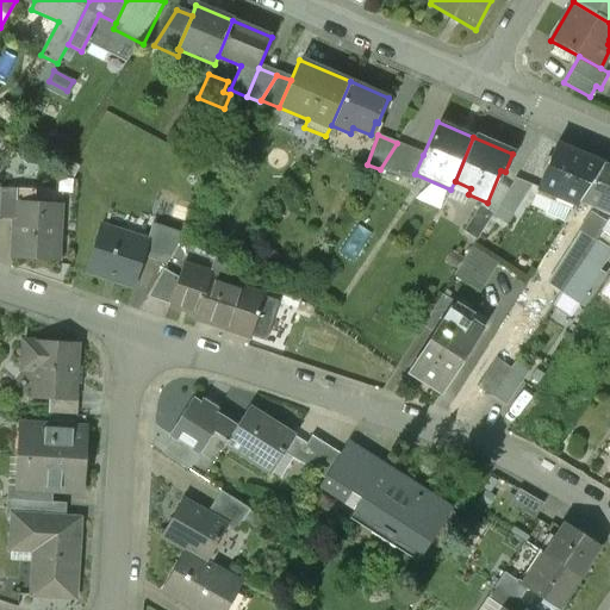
[(397,143),(380,169),(411,184),(415,174),(423,155),(397,143)]
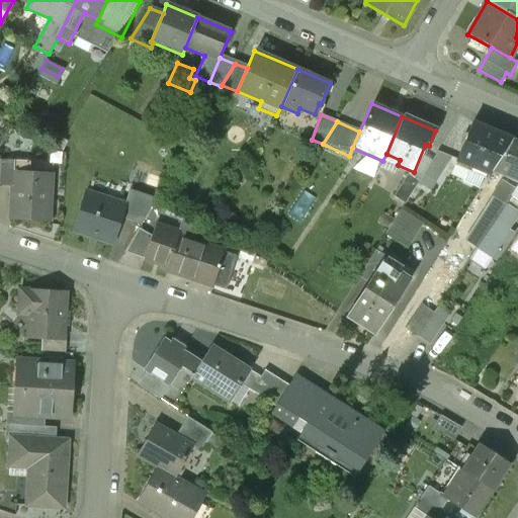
[(493,170),(511,140),(471,122),(455,160),(490,175),(493,170)]
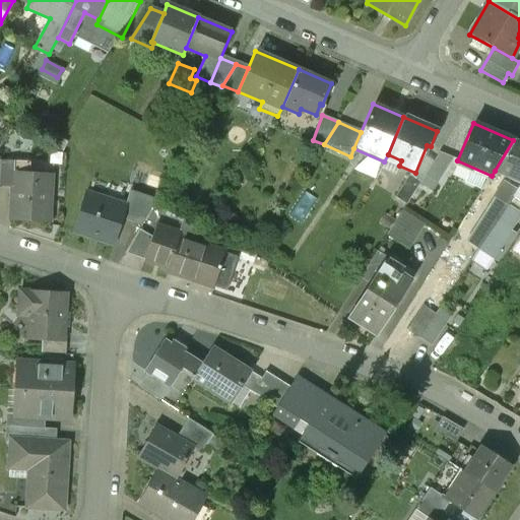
[(519,142),(513,140),(495,171),(519,182),(519,142)]
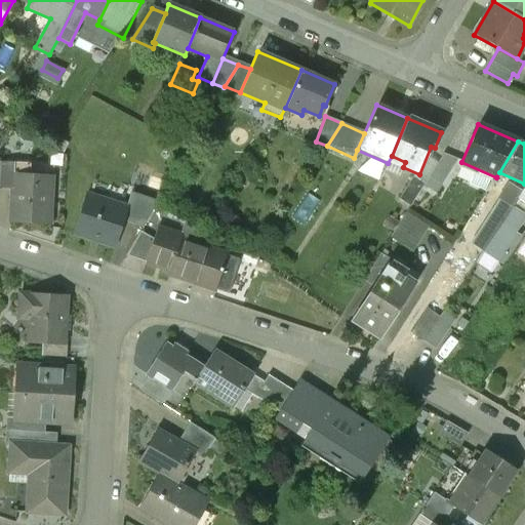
[(443,153),(428,177),(442,186),(456,161),(443,153)]
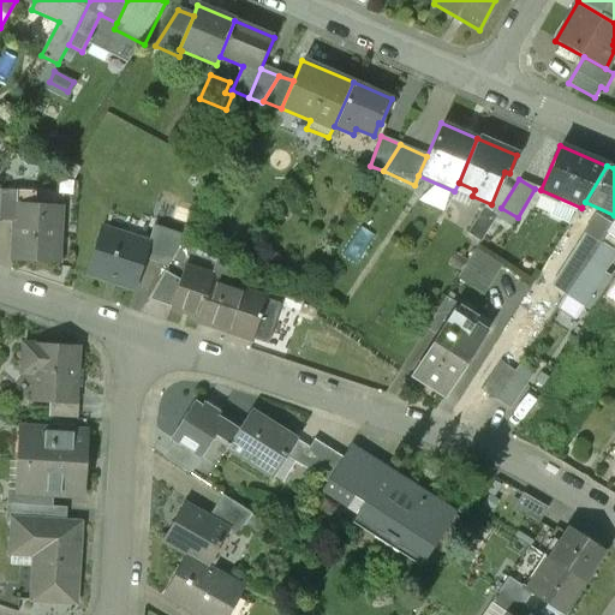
[(0,220),(15,221),(17,192),(0,191),(0,197),(0,220)]
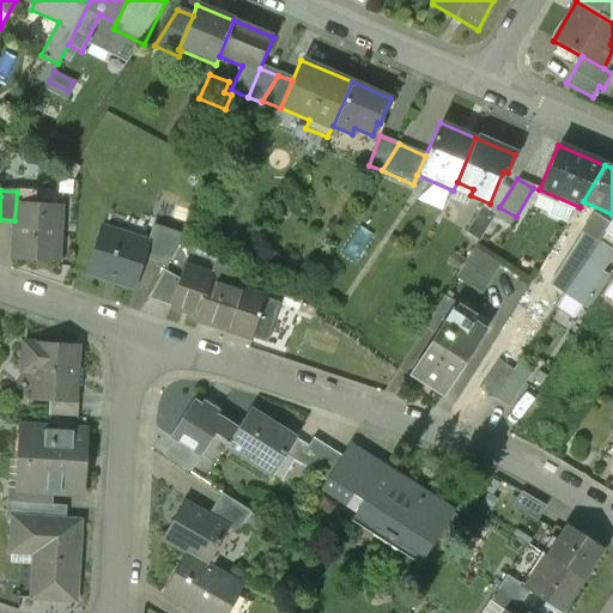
[(36,193),(17,192),(14,220),(12,259),(58,262),(61,206),(35,205),(36,193)]
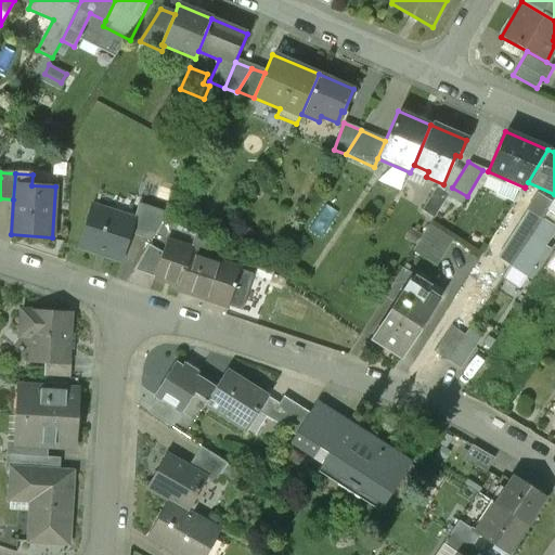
[(436,186),(421,211),(433,219),(448,195),(436,186)]
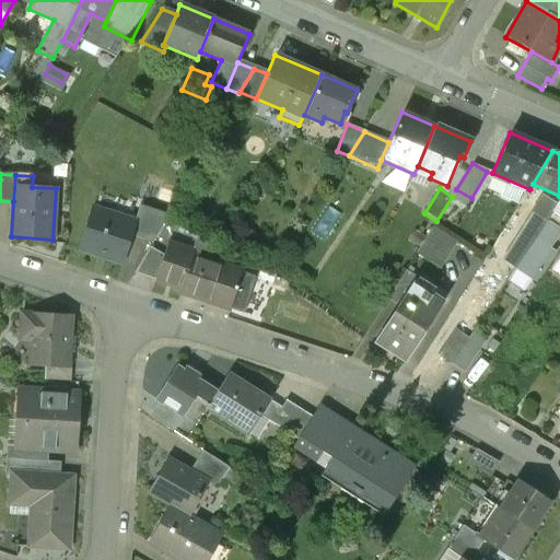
[(514,268),(556,205),(546,198),(541,200),(502,260),(514,268)]
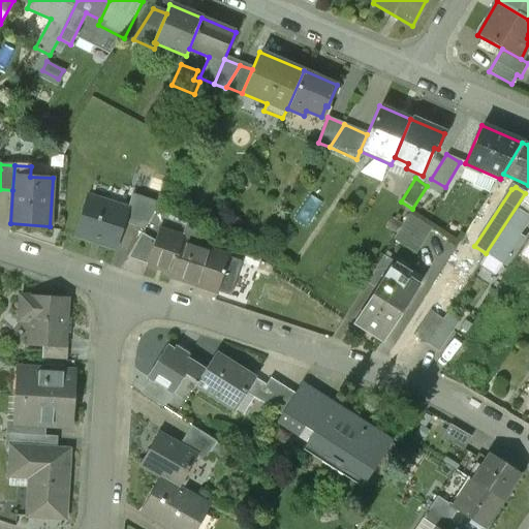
[(528,187),(525,193),(486,253),(504,266),(523,237),(519,235),(528,219),(528,187)]
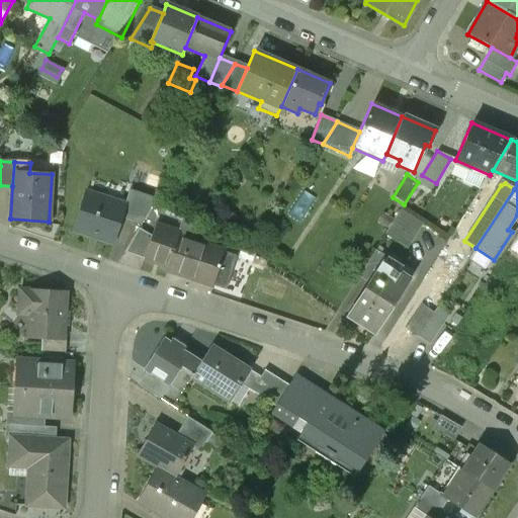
[(126,204),(121,220),(141,226),(156,199),(130,190),(124,203),(126,204)]
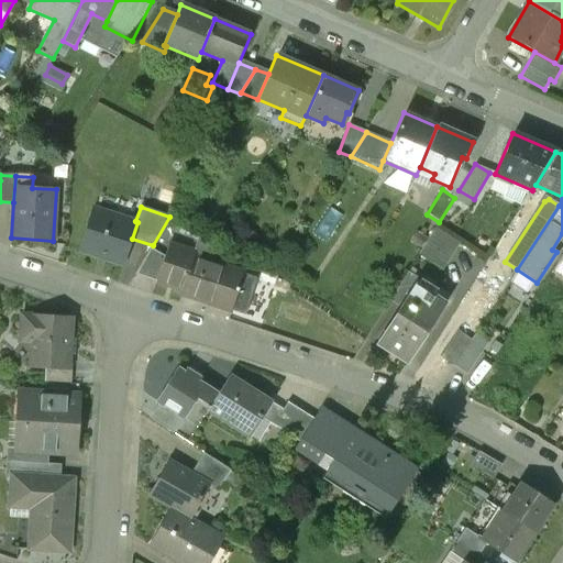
[(135,221),(94,208),(79,252),(123,266),(132,239),(138,222),(135,221)]
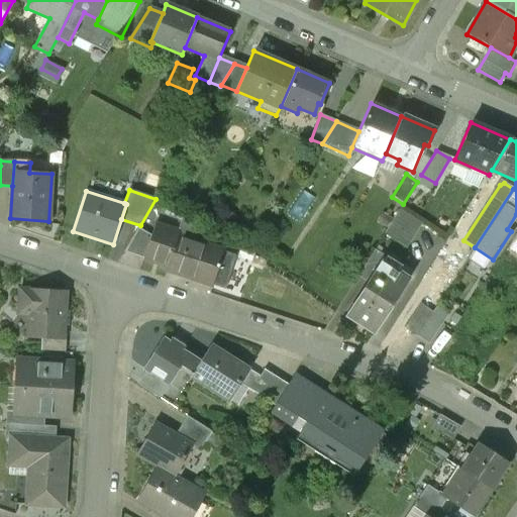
[(400,210),(385,233),(406,247),(421,223),(400,210)]
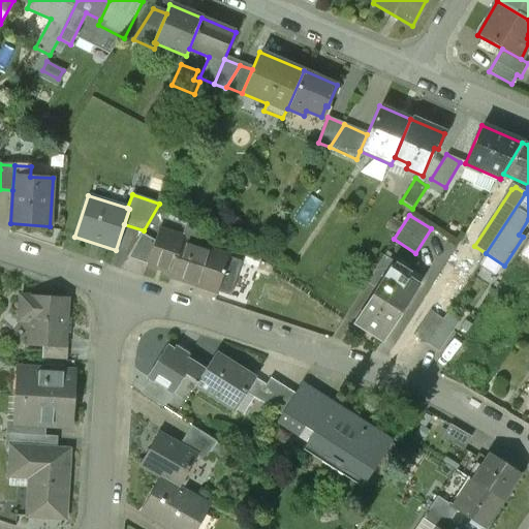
[(174,266),(183,269),(185,269),(193,243),(194,243),(198,230),(187,224),(182,239),(174,266)]
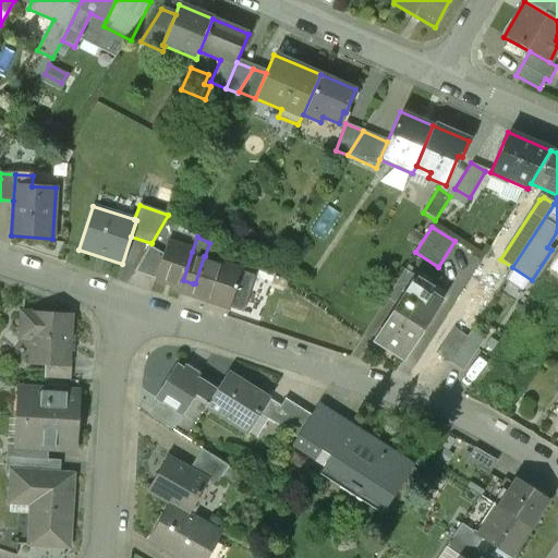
[(180,287),(183,280),(192,252),(167,243),(162,255),(155,279),(180,287)]
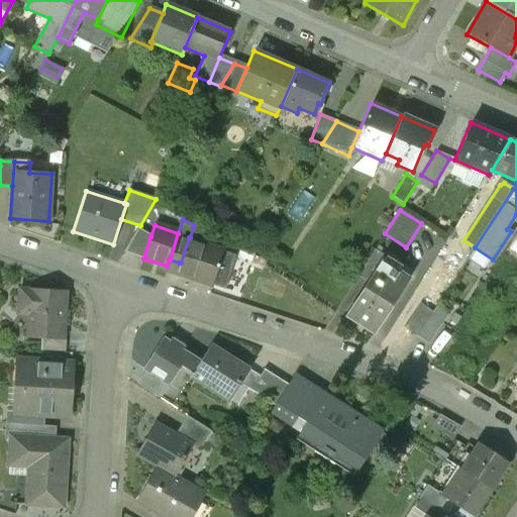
[(124,252),(143,259),(150,236),(138,229),(124,252)]
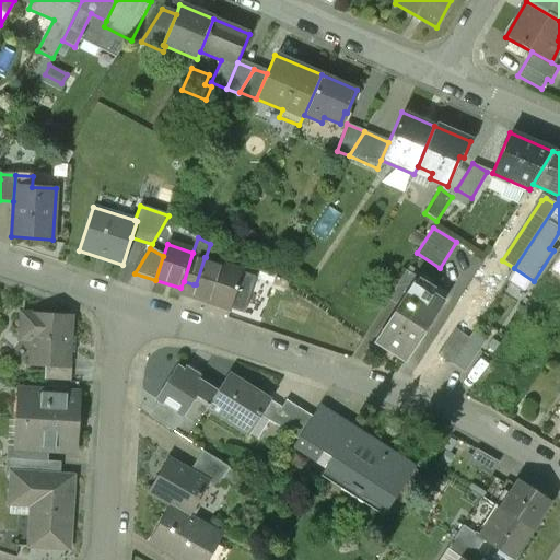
[(559,253),(550,270),(559,276),(559,253)]
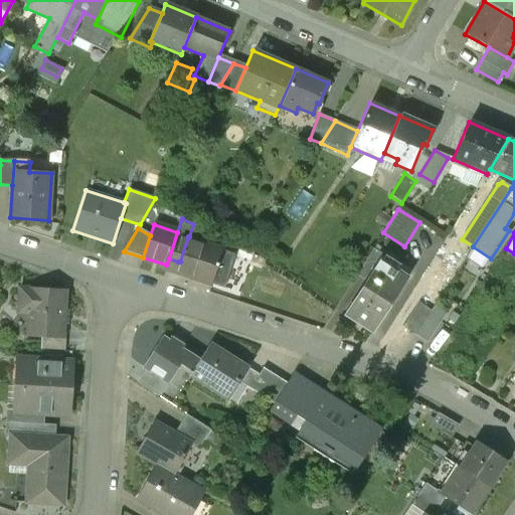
[(199,239),(189,236),(188,236),(180,262),(178,262),(175,272),(223,288),(234,254),(198,242),(199,239)]
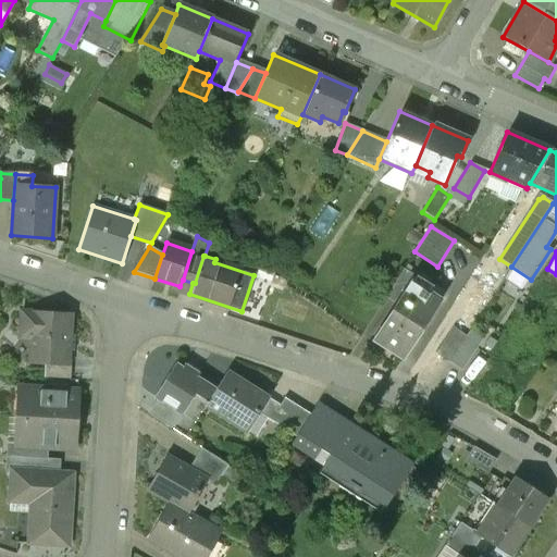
[(385,298),(396,306),(409,285),(411,286),(416,279),(403,270),(385,298)]
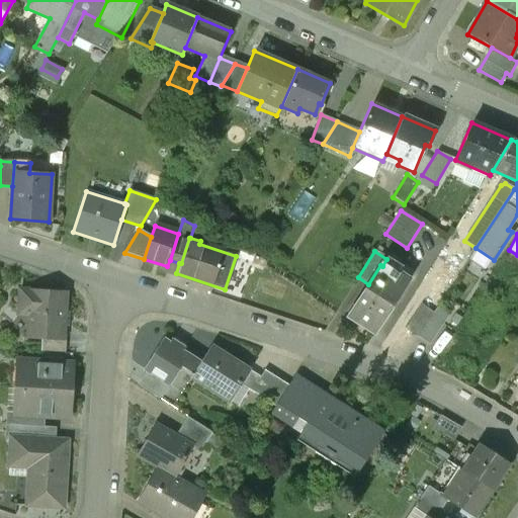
[(382,266),(380,265),(368,284),(349,316),(375,332),(408,281),(382,266)]
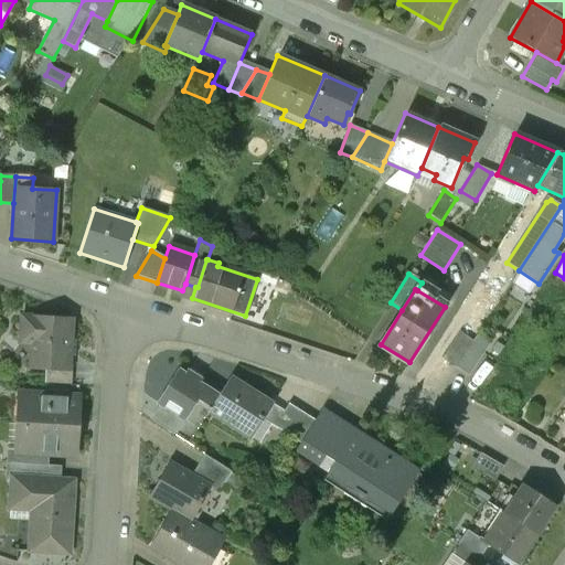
[(74,318),(21,316),(19,343),(31,344),(30,369),(45,370),(71,371),(74,318)]
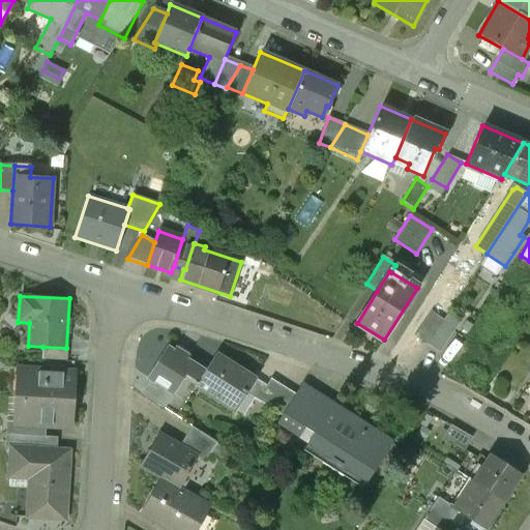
[(431,312),(414,336),(428,346),(444,320),(431,312)]
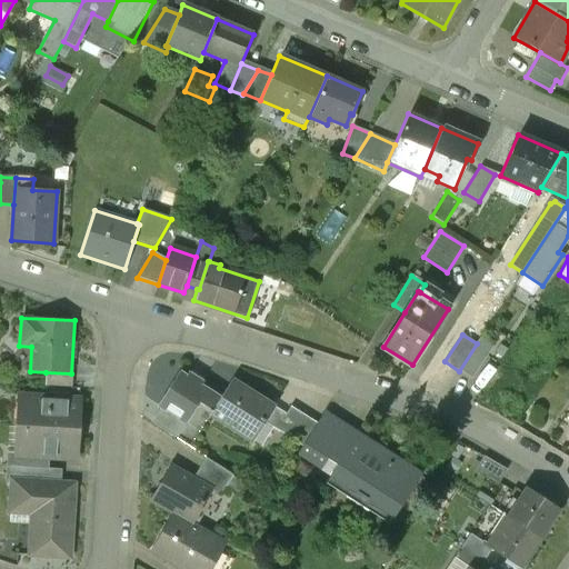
[(477,343),(459,371),(471,379),(492,347),(480,339),(477,343)]
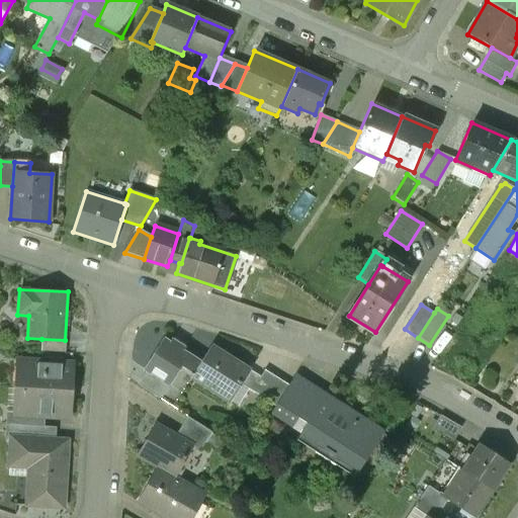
[(65,340),(41,339),(40,351),(66,353),(67,341),(65,340)]
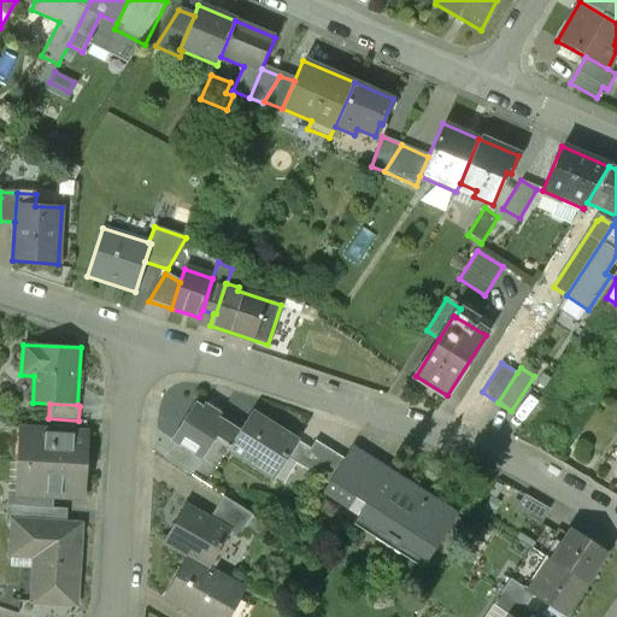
[(203,409),(194,404),(171,441),(175,444),(200,459),(203,460),(216,439),(230,447),(239,432),(217,418),(219,415),(204,405),(203,409)]
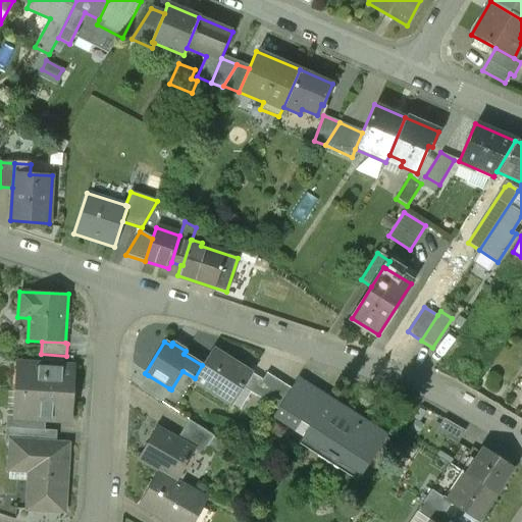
[(193,381),(231,406),(244,387),(254,394),(261,382),(251,375),(252,373),(212,349),(202,365),(195,378),(193,381)]
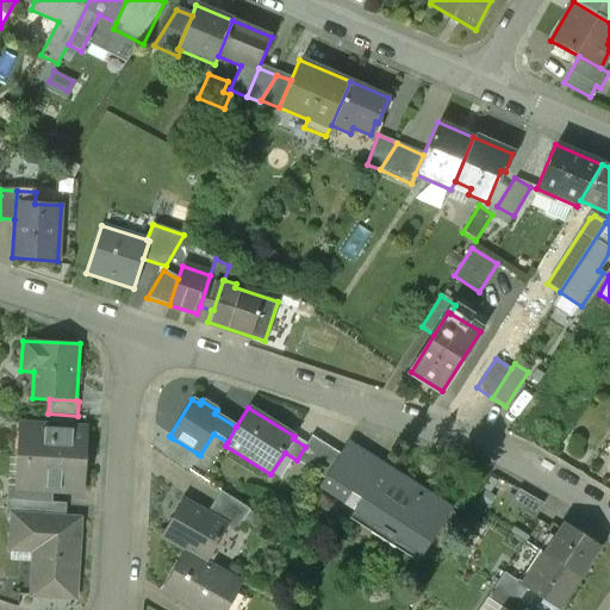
[(87,429),(19,424),(14,483),(14,491),(53,493),(82,496),(87,429)]
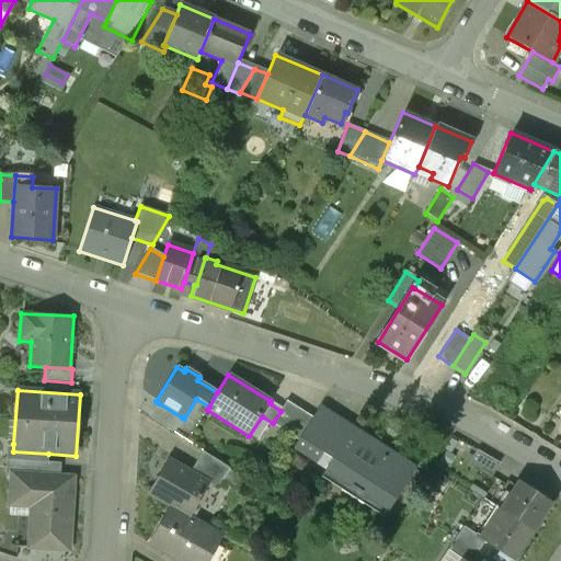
[(281,411),(273,423),(298,439),(312,418),(287,401),(281,411)]
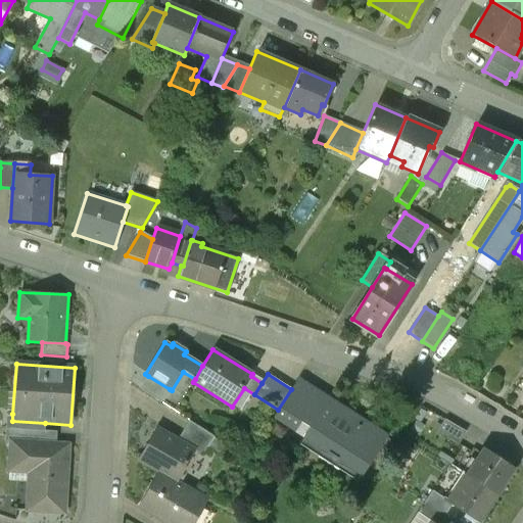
[(170,389),(148,376),(140,389),(160,402),(170,389)]
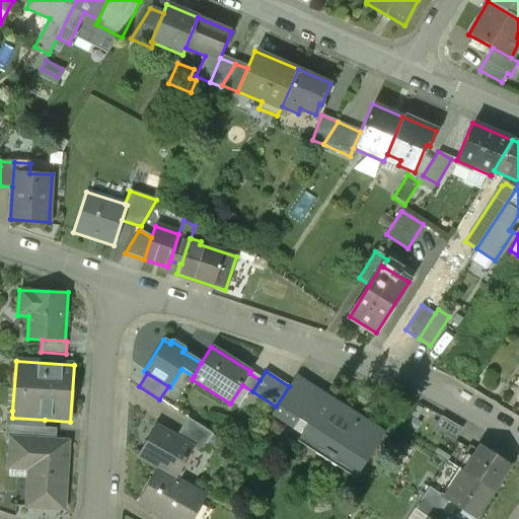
[(271,415),(360,472),(384,433),(295,376),(289,386),(276,406),(271,415)]
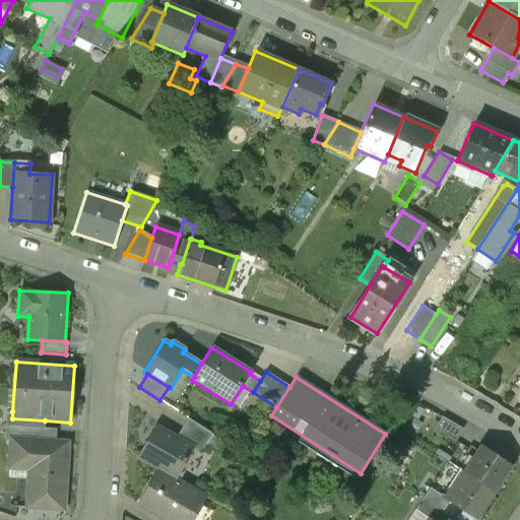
[(7,411),(6,427),(44,429),(45,420),(12,418),(12,411),(7,411)]
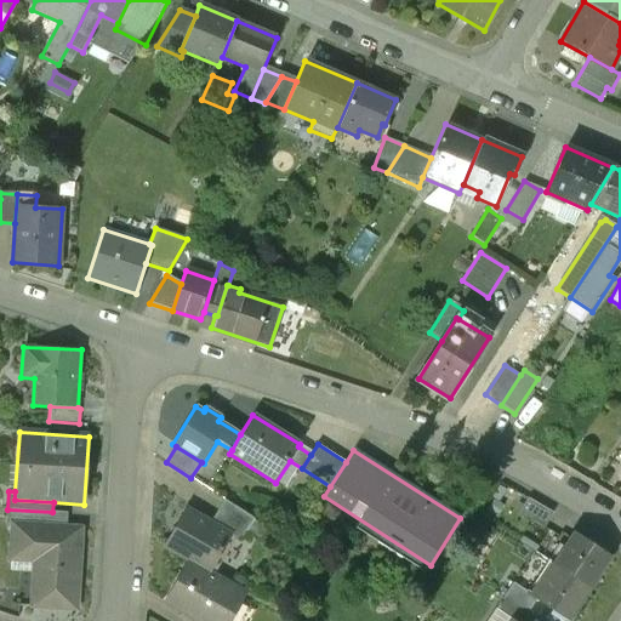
[(528,499),(519,513),(545,528),(553,513),(528,499)]
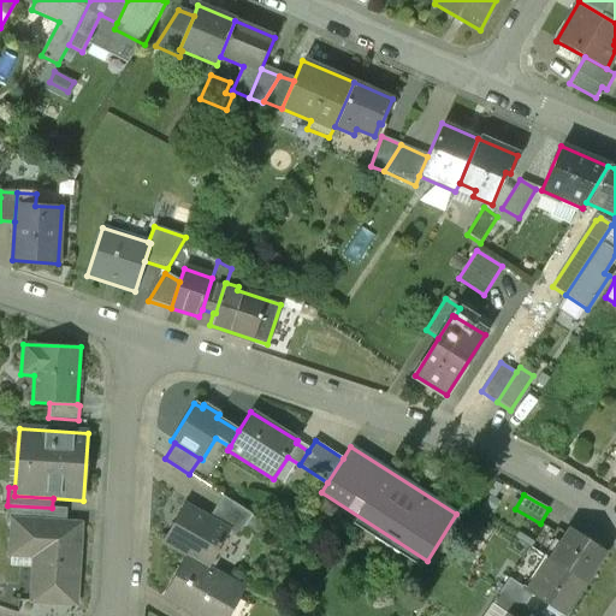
[(223,496),(209,519),(230,531),(240,537),(252,515),(223,496)]
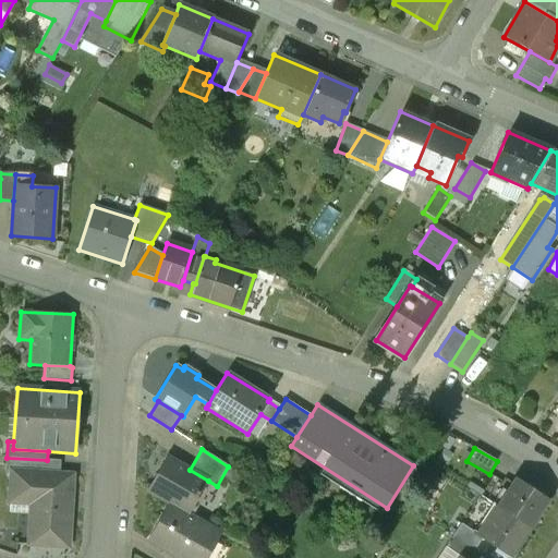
[(190,470),(167,457),(147,492),(169,504),(189,514),(208,481),(190,470)]
